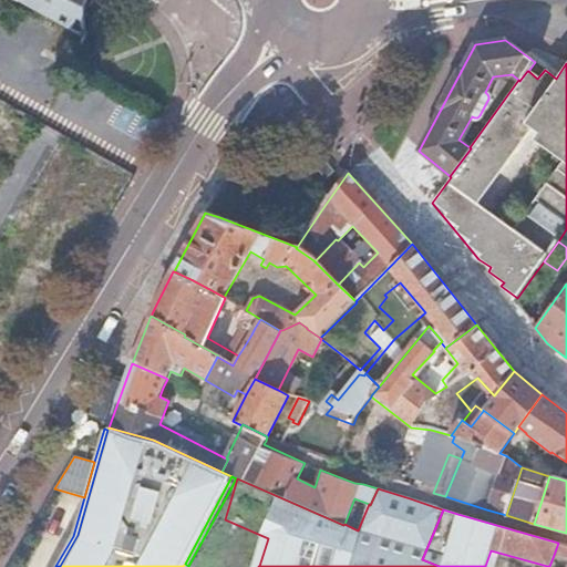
[(566,558),(566,545),(558,543),(554,555),(566,558)]
